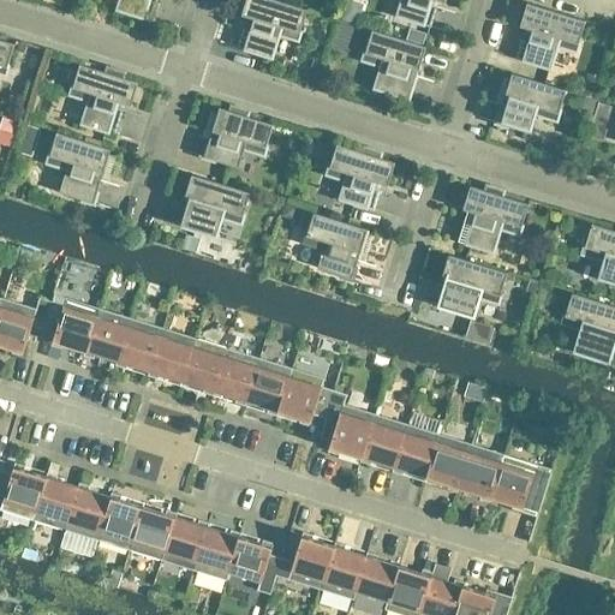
[(119,0),(117,11),(150,21),(156,0),(119,0)]
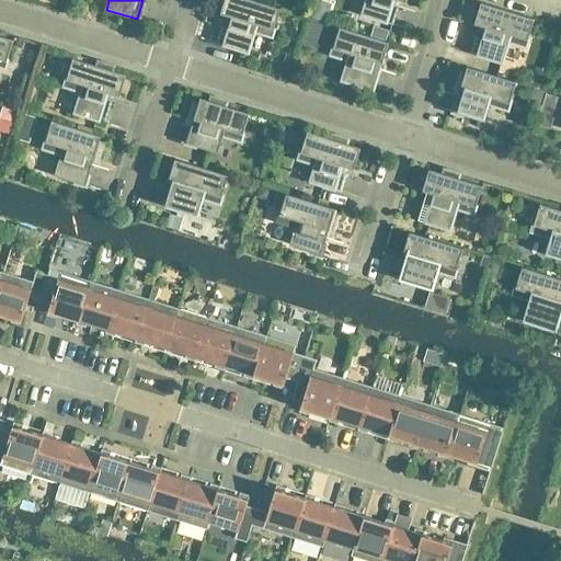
[(273,31),(279,9),(250,0),(224,0),(219,14),(232,19),(231,24),(224,21),(216,44),(247,54),(253,31),(272,36),(273,31)]
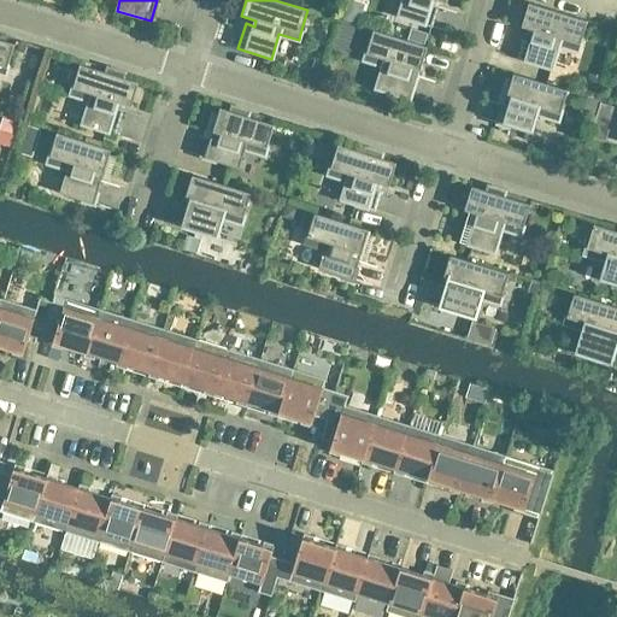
[(434,0),(446,4),(446,0),(403,0),(398,17),(432,28),(438,7),(429,5),(430,0),(434,0)]
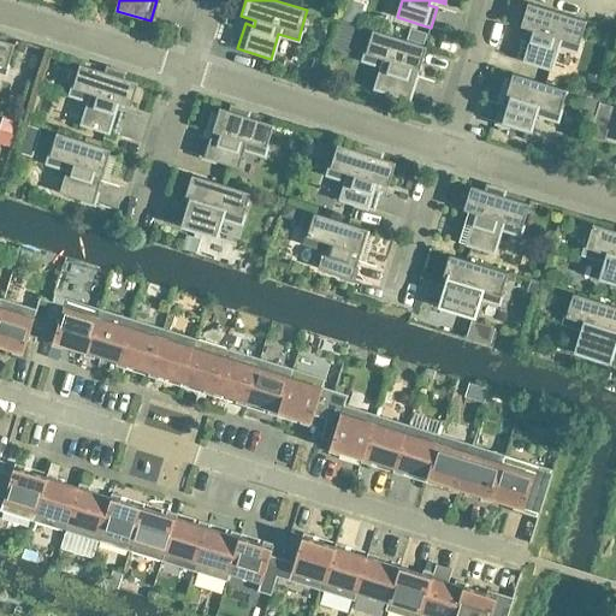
[(579,45),(586,22),(527,4),(520,27),(534,31),(532,37),(525,35),(516,59),(550,70),(557,46),(578,52),(579,45)]
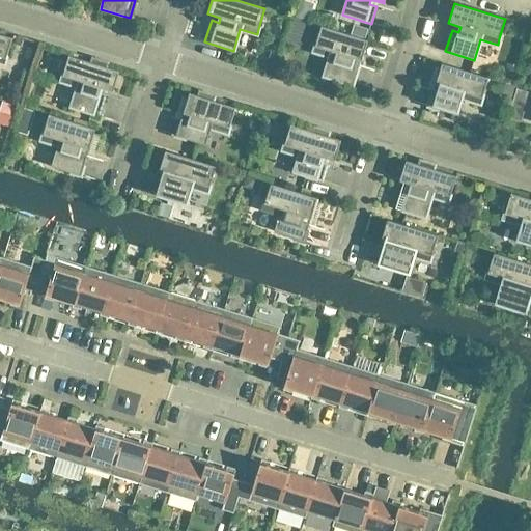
[(294,18),(290,27),(304,31),(307,22),(294,18)]
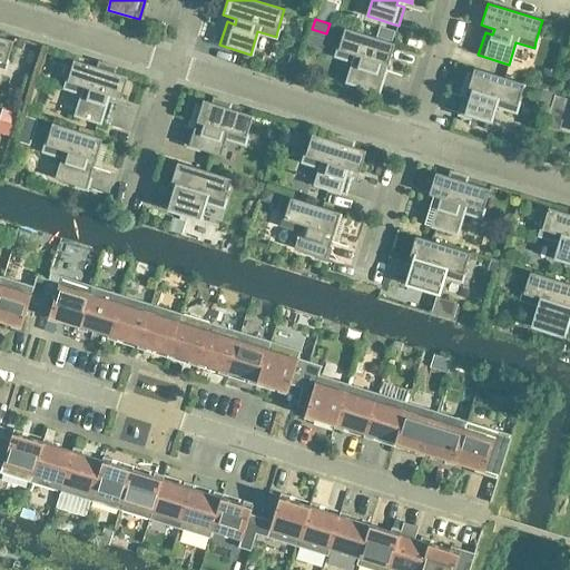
[(387,66),(394,43),(344,28),(337,50),(335,56),(353,61),(347,80),(379,89),(386,66),(387,66)]
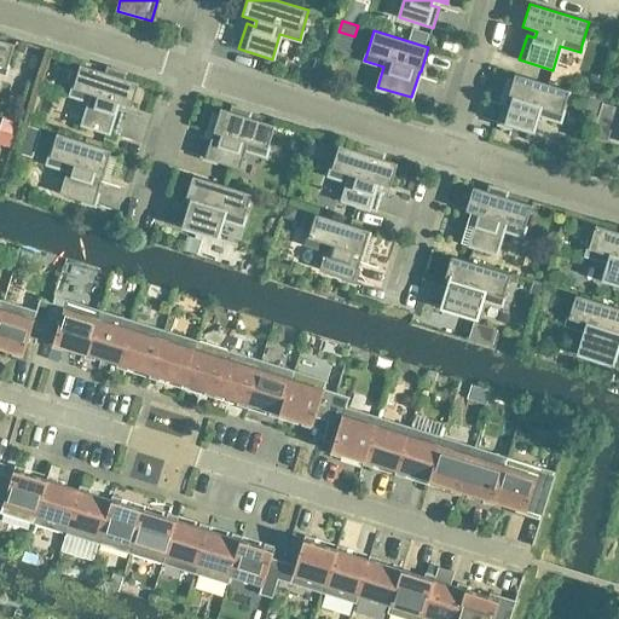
[(7,68),(15,45),(0,40),(0,73),(5,75),(7,69),(7,68)]
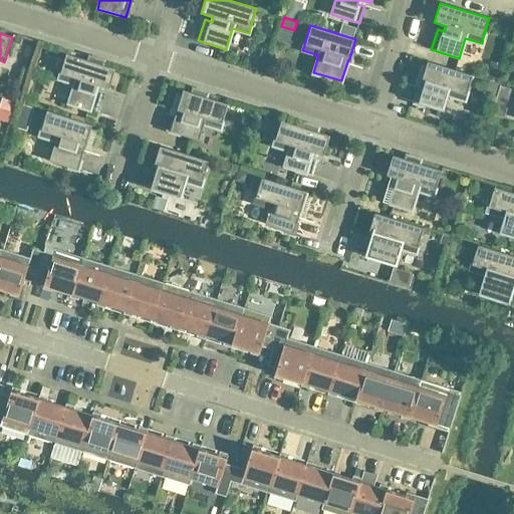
[(108,89),(114,69),(102,65),(103,62),(88,57),(87,60),(66,54),(60,73),(59,73),(58,78),(74,84),(68,104),(95,113),(102,92),(95,90),(96,85),(108,89)]
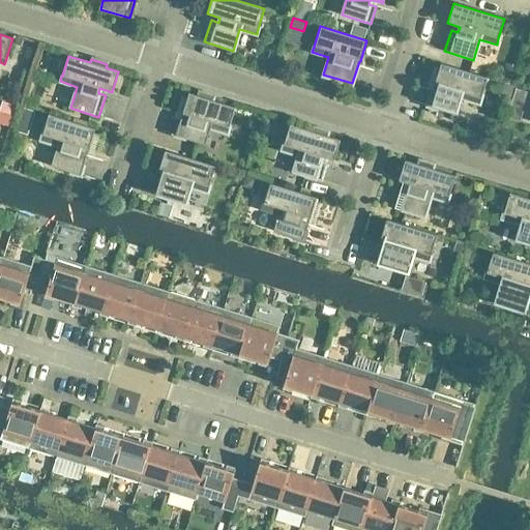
[(480,98),(487,78),(440,63),(428,107),(457,116),(463,98),(479,104),(481,98),(480,98)]
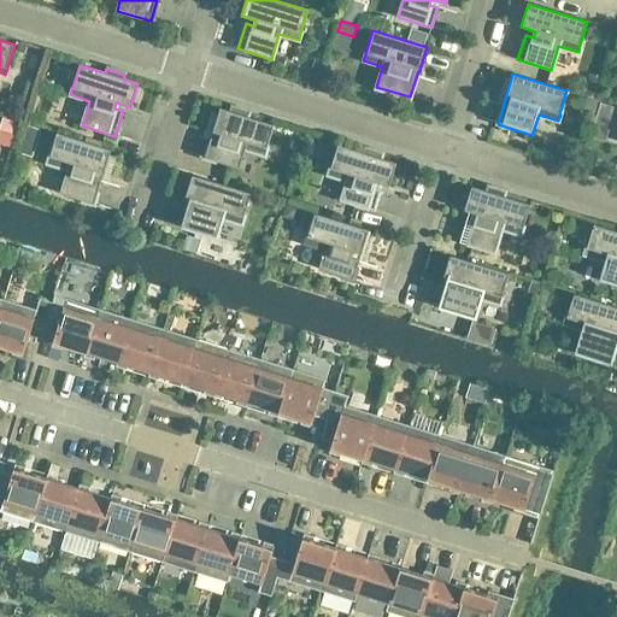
[(309,75),(306,83),(318,87),(321,78),(309,75)]
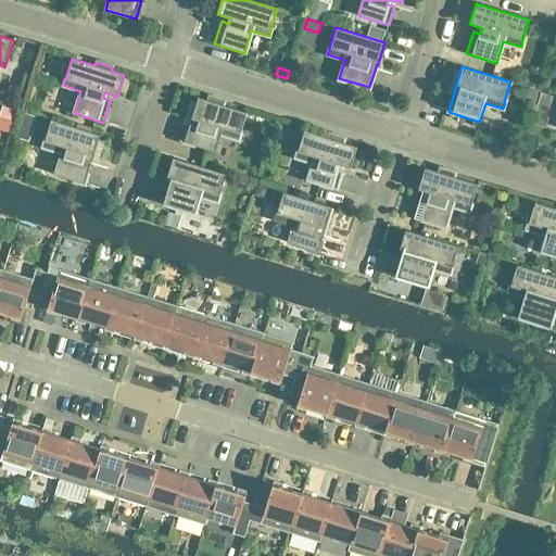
[(538,102),(541,91),(539,90),(530,88),(527,99),(538,102)]
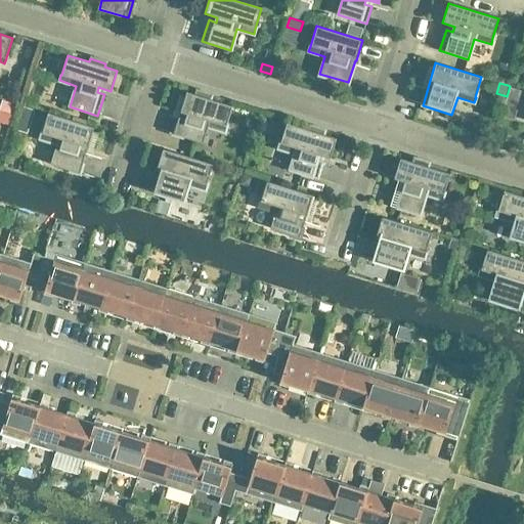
[(521,102),(523,92),(511,88),(508,98),(521,102)]
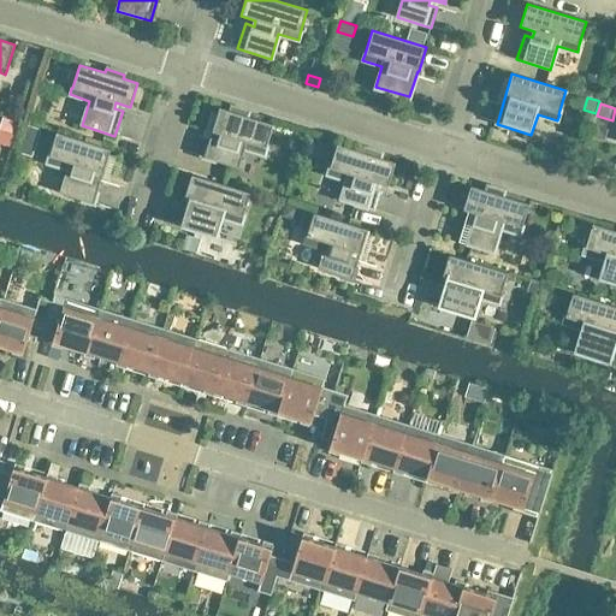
[(266,148),(273,125),(248,117),(249,113),(230,107),(229,111),(219,108),(203,158),(238,169),(244,149),(265,155),(266,149),(266,148)]
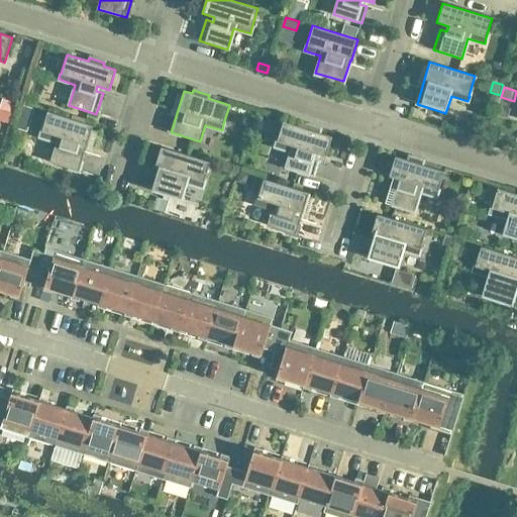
[(2,99),(0,103),(0,121),(10,124),(16,104),(2,99)]
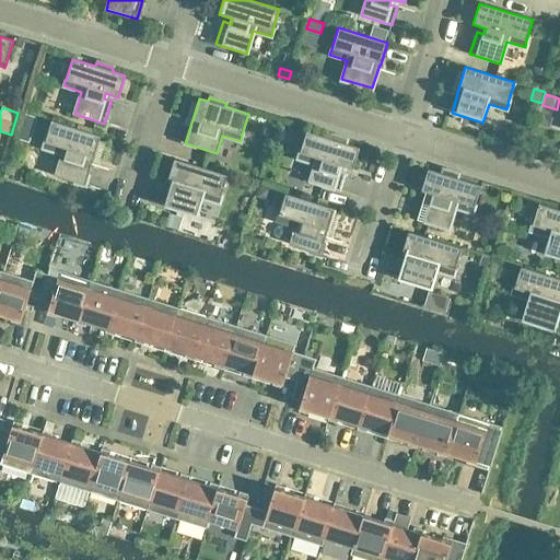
[(24,115),(21,124),(33,128),(36,118),(24,115)]
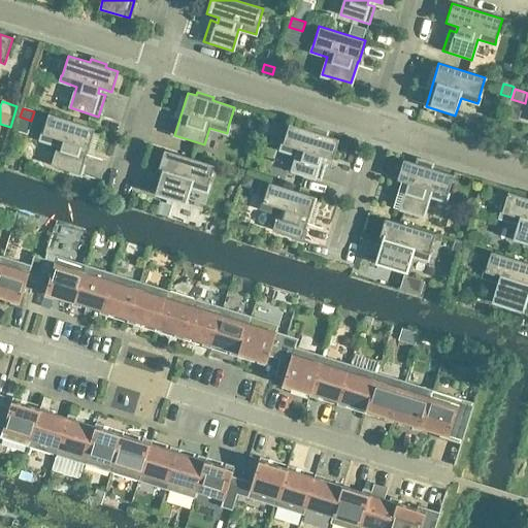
[(79,175),(94,129),(48,114),(41,134),(39,139),(57,144),(50,166),(79,175)]
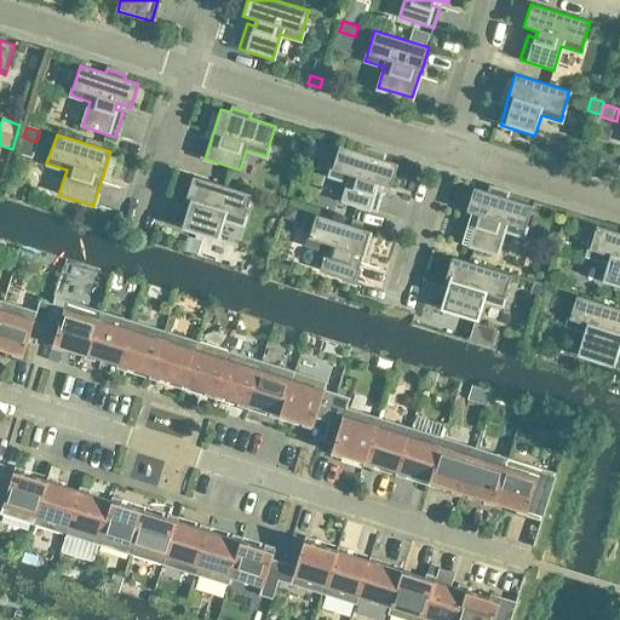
[(390,188),(397,165),(383,160),(384,155),(366,149),(365,154),(339,145),(332,170),(331,170),(328,176),(349,182),(343,202),(375,212),(382,193),(374,190),(375,184),(390,188)]
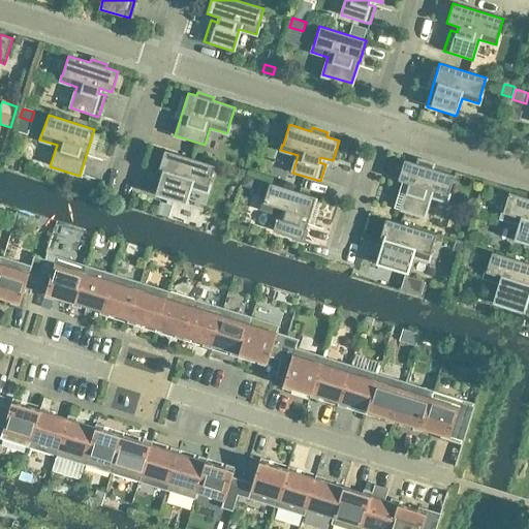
[(209,186),(215,166),(164,151),(158,170),(170,175),(168,180),(161,178),(156,195),(185,204),(190,187),(207,192),(209,186)]
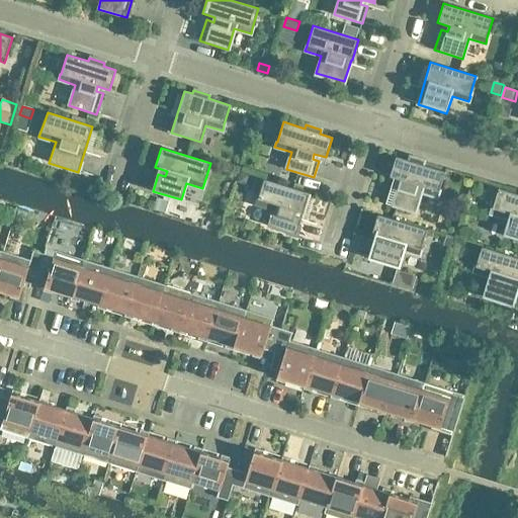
[(438,191),(444,172),(423,165),(424,162),(409,157),(408,161),(396,157),(389,177),(401,180),(400,185),(393,183),(386,204),(414,212),(421,192),(437,197),(439,192),(438,191)]
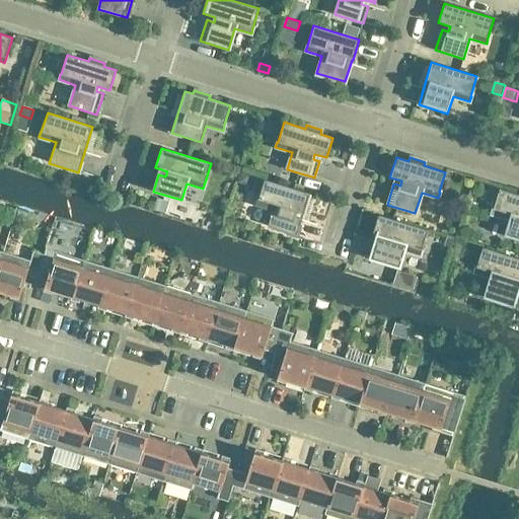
[(239,172),(235,182),(245,186),(248,175),(239,172)]
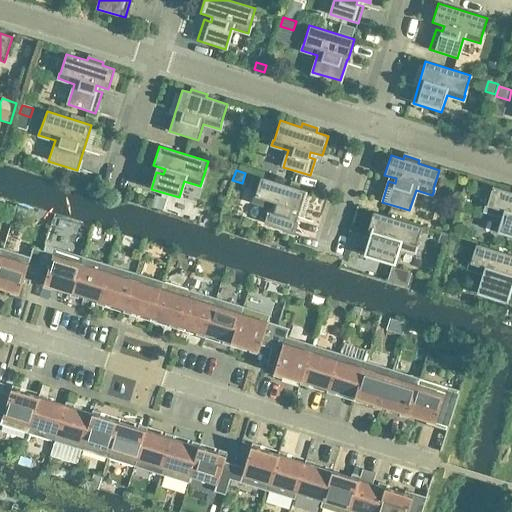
[(292,233),(305,191),(260,177),(254,197),(252,202),(269,207),(263,224),(292,233)]
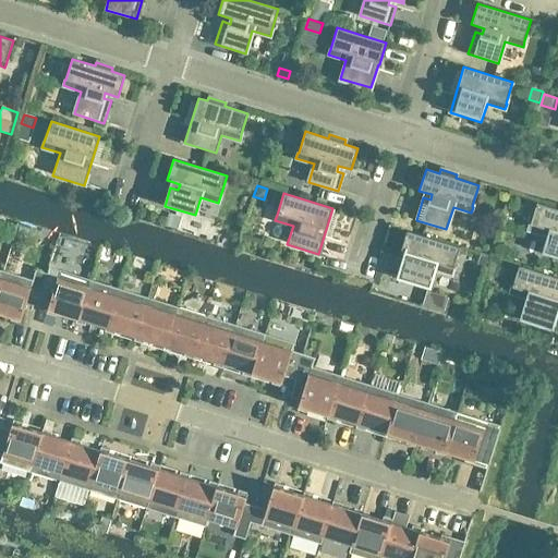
[(557,259),(557,209),(536,203),(530,225),(528,230),(545,235),(540,254),(557,259)]
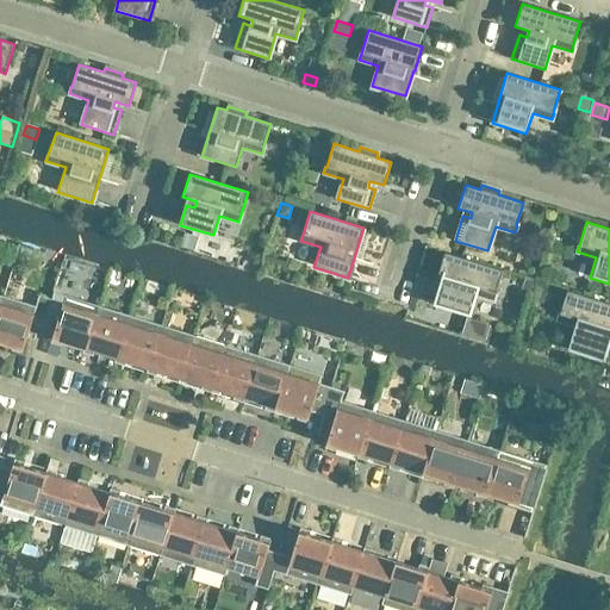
[(496,294),(503,271),(444,253),(437,277),(452,281),(449,287),(441,285),(435,304),(468,315),(474,294),(493,300),(496,294)]
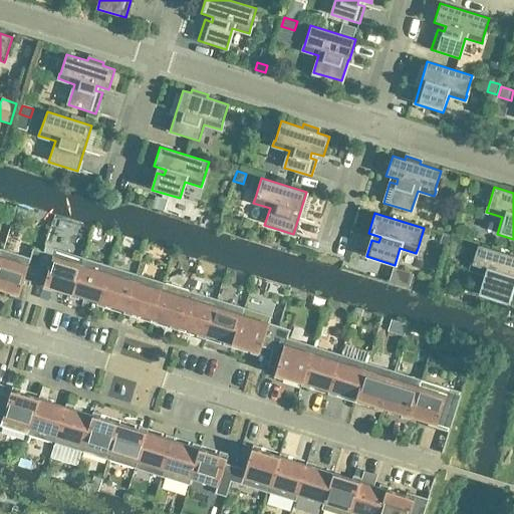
[(513,256),(478,245),(471,265),(469,270),(486,275),(481,292),(508,300),(513,281),(513,256)]
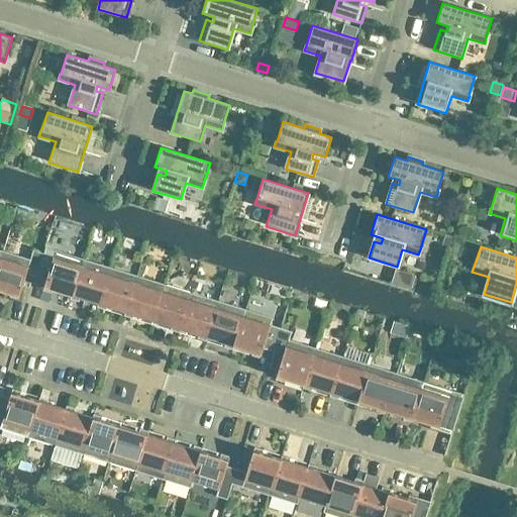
[(80,267),(82,260),(55,250),(53,257),(42,254),(35,277),(45,280),(42,291),(52,294),(53,290),(71,296),(80,267)]
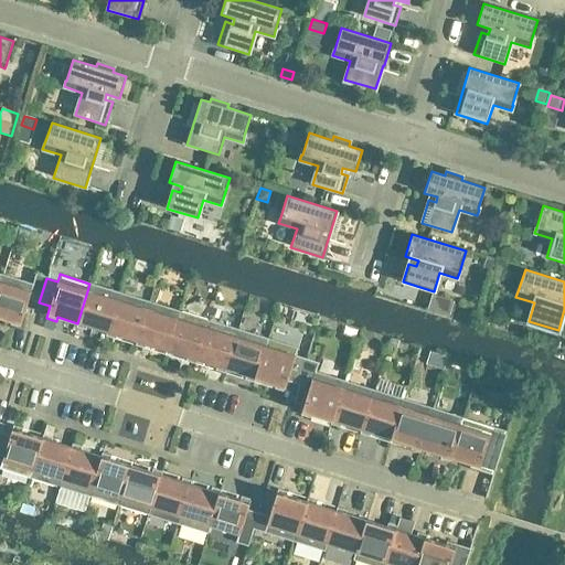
[(39,302),(46,278),(35,275),(33,285),(2,275),(0,284),(0,317),(11,321),(10,326),(20,328),(29,299),(39,302)]
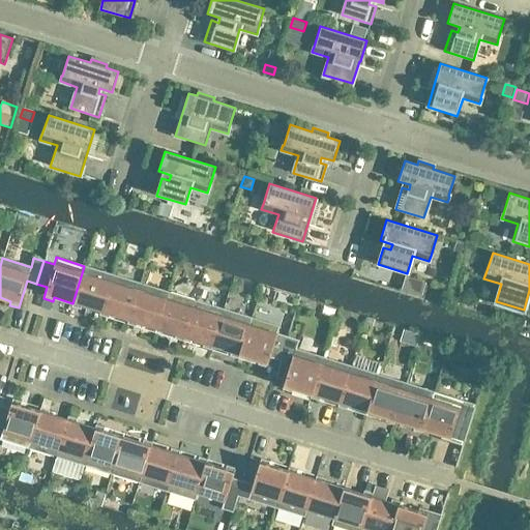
[(100,312),(112,274),(84,266),(82,273),(72,303),(71,306),(80,310),(82,306),(100,312)]
